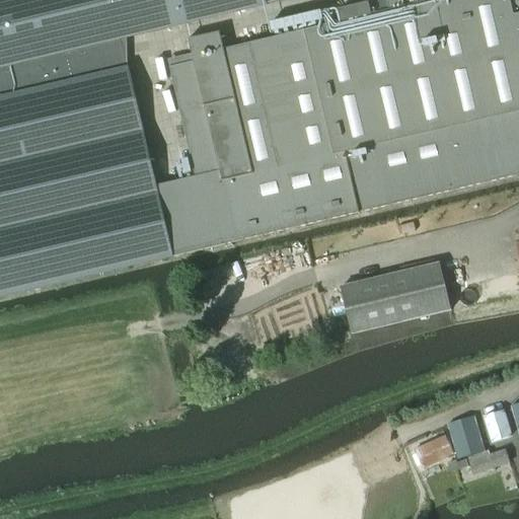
[(0,0),(0,298),(173,257),(173,256),(236,241),(518,173),(518,0),(406,0),(409,6),(402,7),(400,0),(385,0),(338,11),(341,22),(331,24),(329,13),(269,27),(271,40),(252,44),(282,167),(253,174),(220,33),(187,42),(192,62),(168,67),(195,176),(156,186),(129,68),(123,70),(116,41),(288,0),(0,0)]
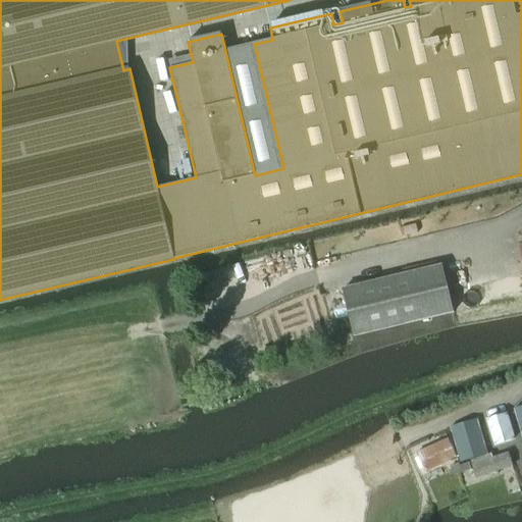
[(354,338),(454,314),(442,264),(342,289),(354,338)]
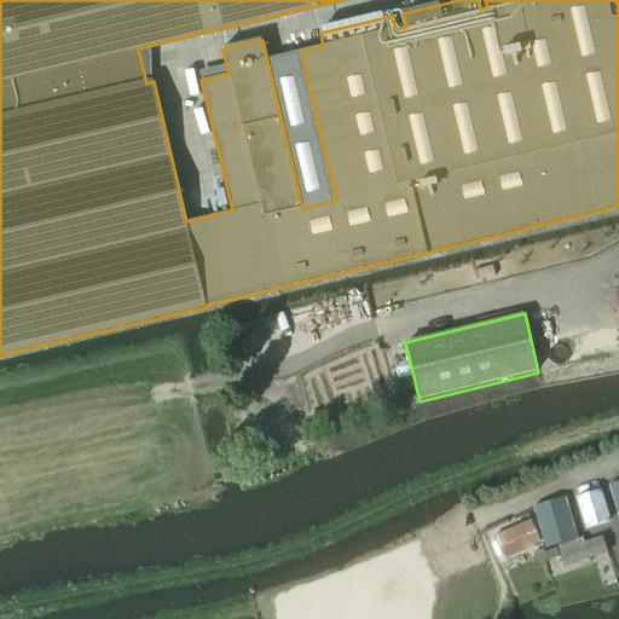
[(585,528),(611,521),(601,490),(576,498),(585,528)]
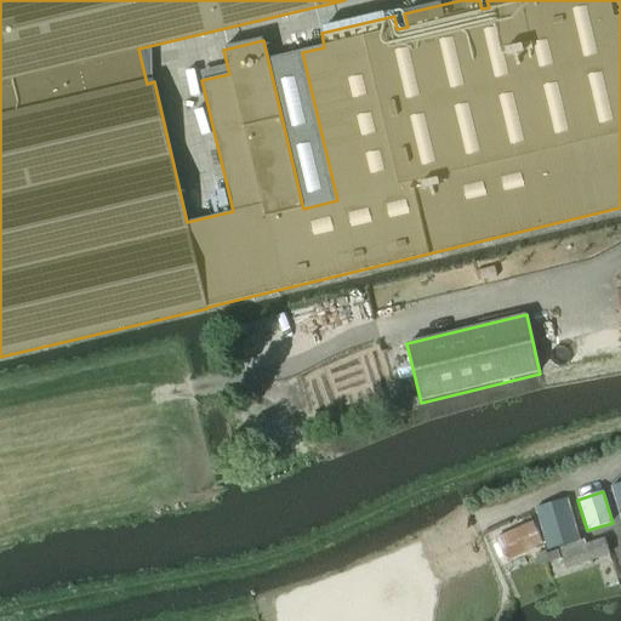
[(547,550),(577,541),(567,501),(536,508),(547,550)]
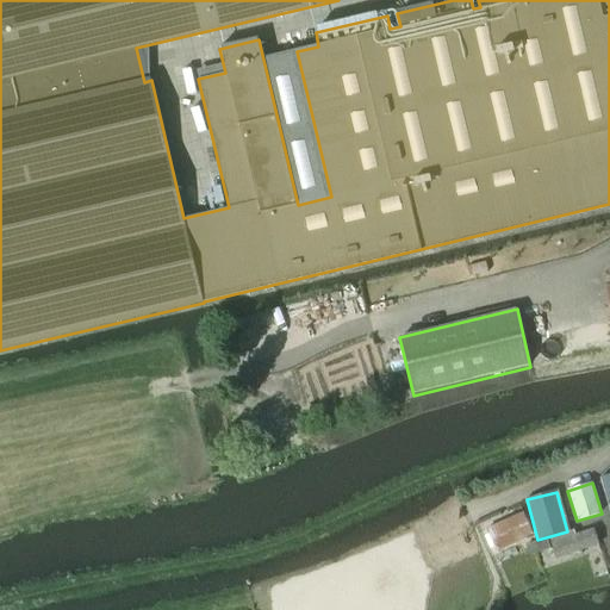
[(496,552),(530,536),(522,515),(487,530),(496,552)]
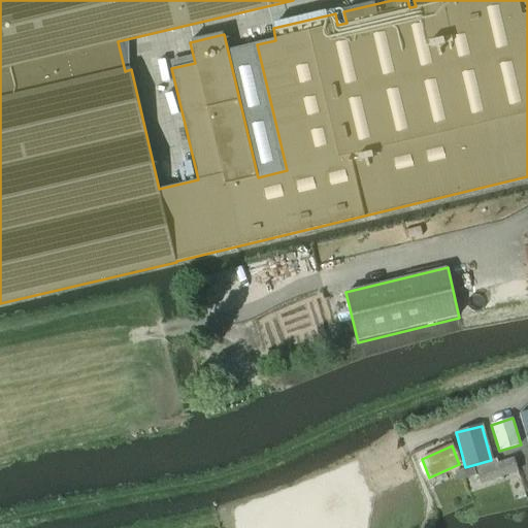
[(482,484),(517,473),(513,460),(477,470),(482,484)]
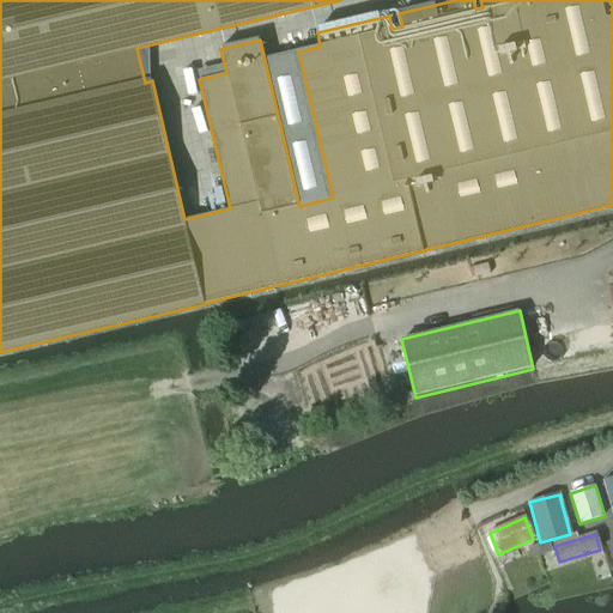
[(538,545),(528,548),(532,560),(552,553),(550,545),(539,548),(538,545)]
